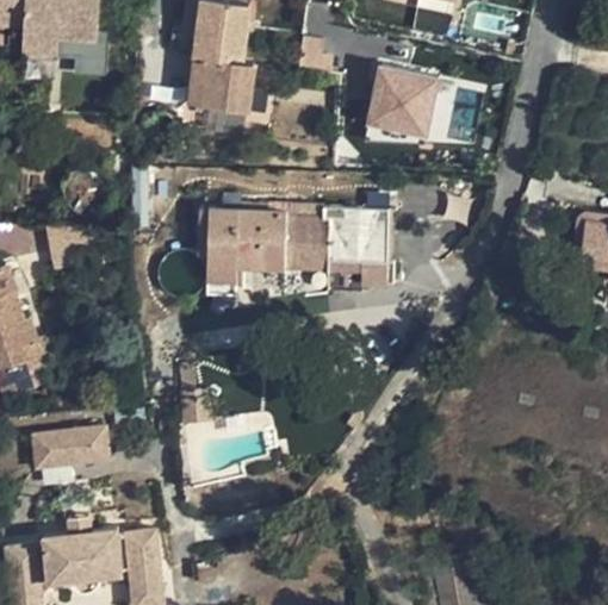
[(0,29),(26,31),(29,0),(0,0),(0,29)]
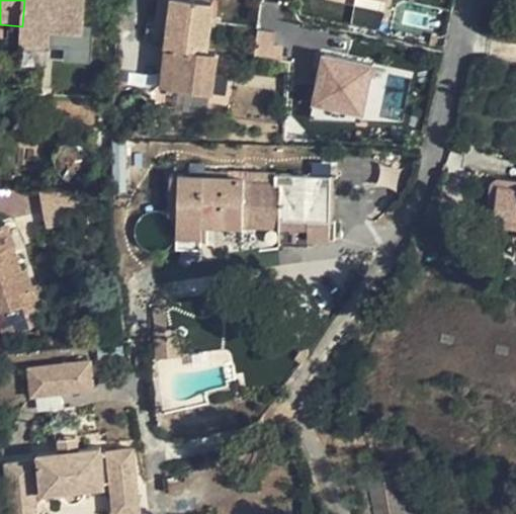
[(86,0),(24,0),(22,26),(21,37),(54,41),(54,37),(83,40),(86,0)]
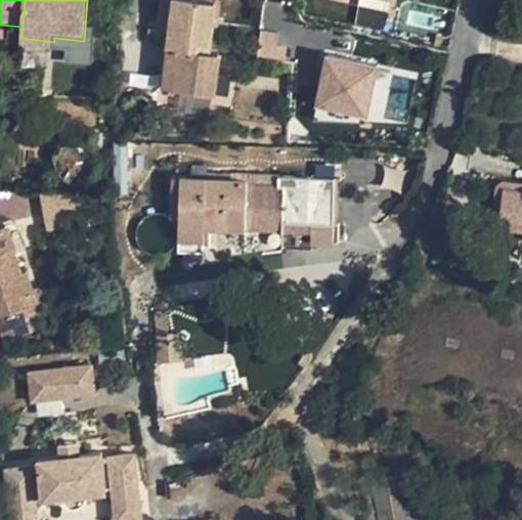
[(217,5),(175,0),(164,0),(160,31),(171,32),(169,51),(211,56),(217,5)]
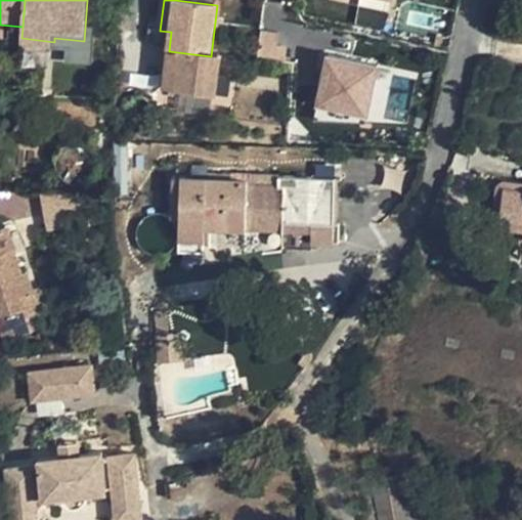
[(52,53),(54,42),(22,38),(20,50),(52,53)]
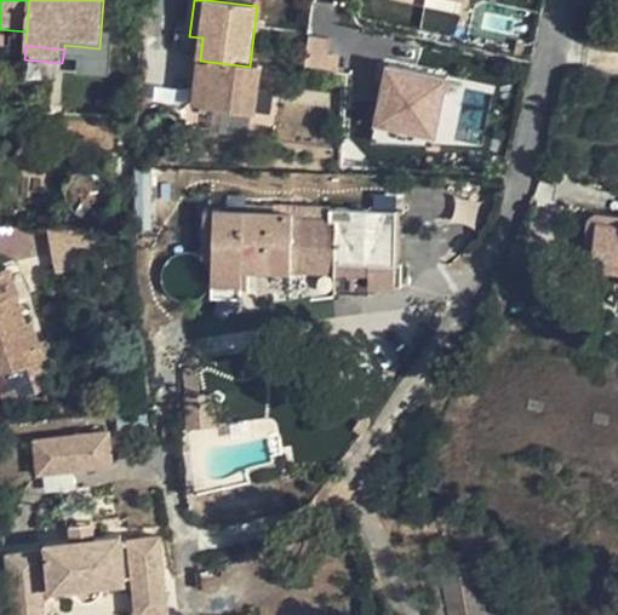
[(261,68),(250,67),(200,61),(194,109),(253,118),(261,68)]
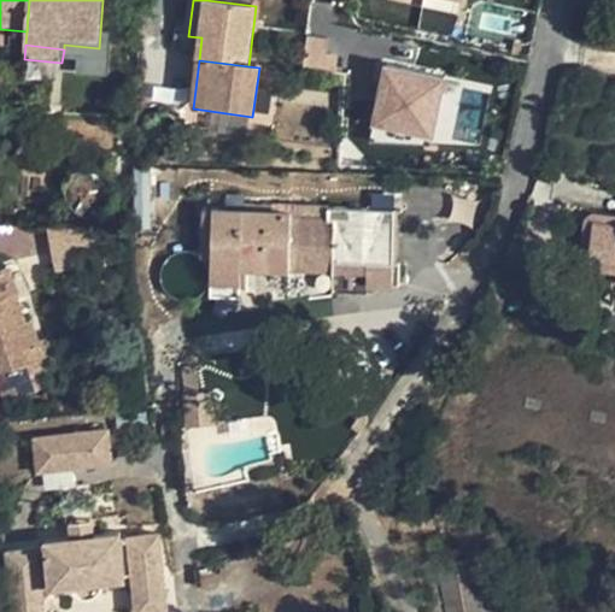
[(435,137),(447,76),(388,64),(376,124),(435,137)]
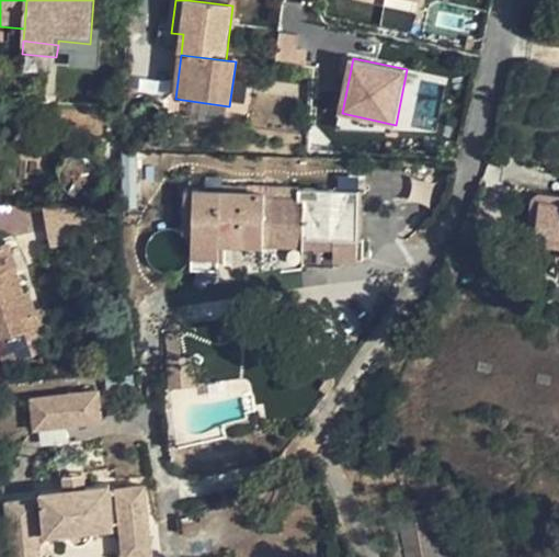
[(141,82),(129,81),(126,105),(138,108),(141,82)]
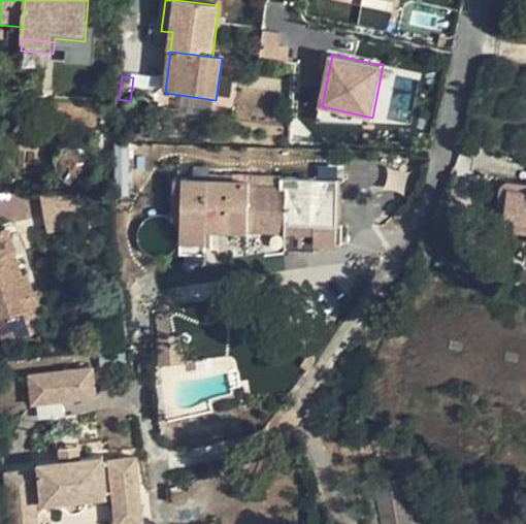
[(202,256),(203,233),(203,224),(223,225),(224,233),(247,234),(247,225),(263,226),(262,234),(283,234),(283,227),(311,227),(311,235),(310,249),(333,249),(335,169),(313,169),(313,182),(278,181),(278,177),(247,176),(245,184),(170,182),(170,221),(178,222),(177,255),(202,256)]
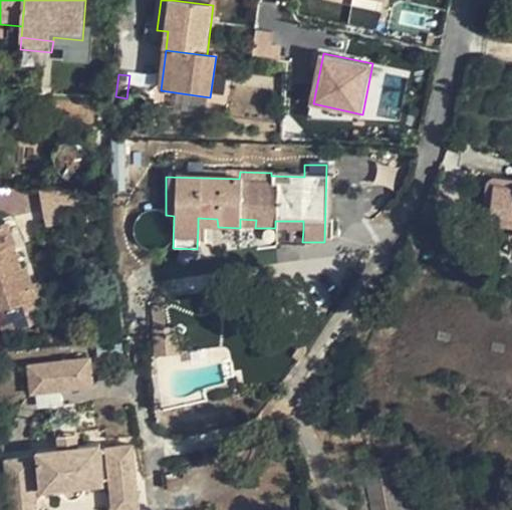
[(511,189),(493,187),(489,220),(511,222),(511,189)]
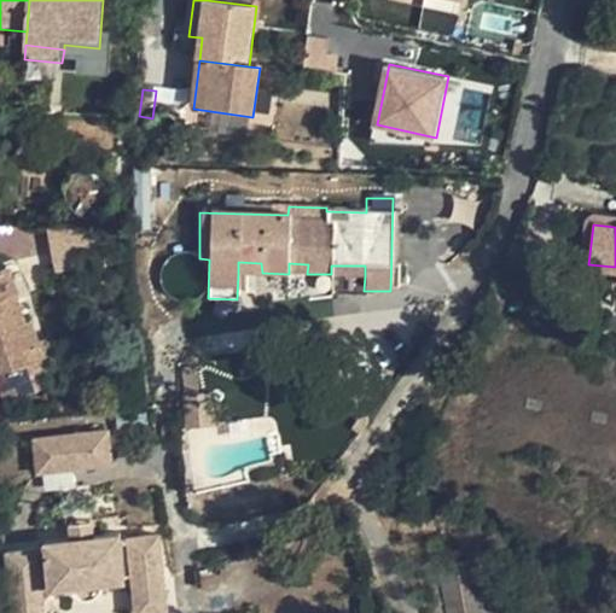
[(80,233),(52,232),(51,257),(79,258),(80,233)]
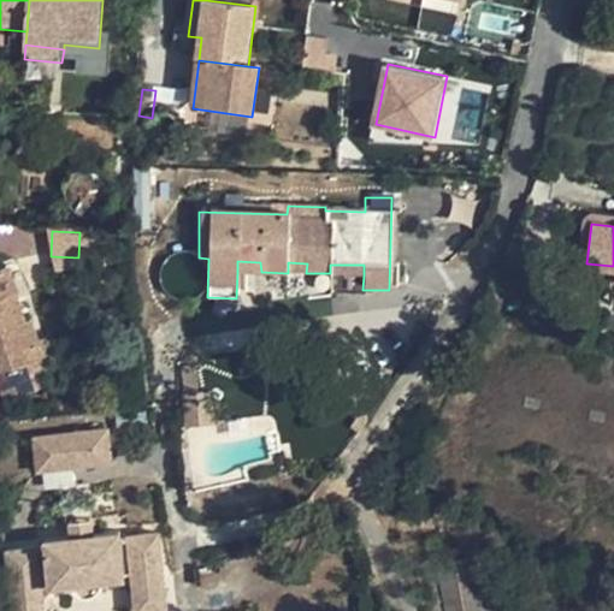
[(237,272),(261,272),(260,262),(237,261),(237,272)]
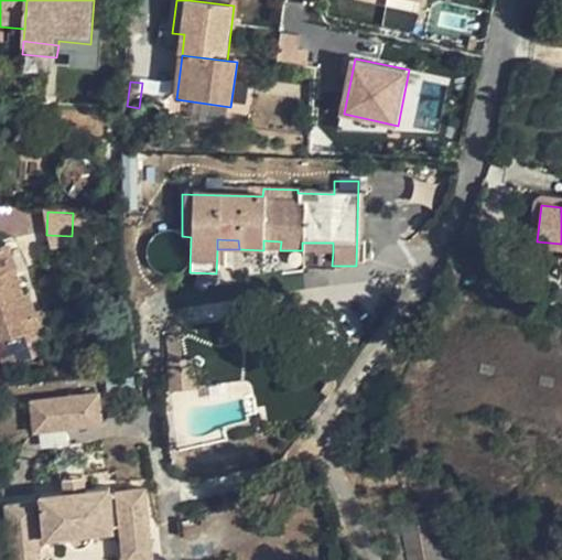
[(263,250),(280,250),(281,241),(263,240),(263,250)]
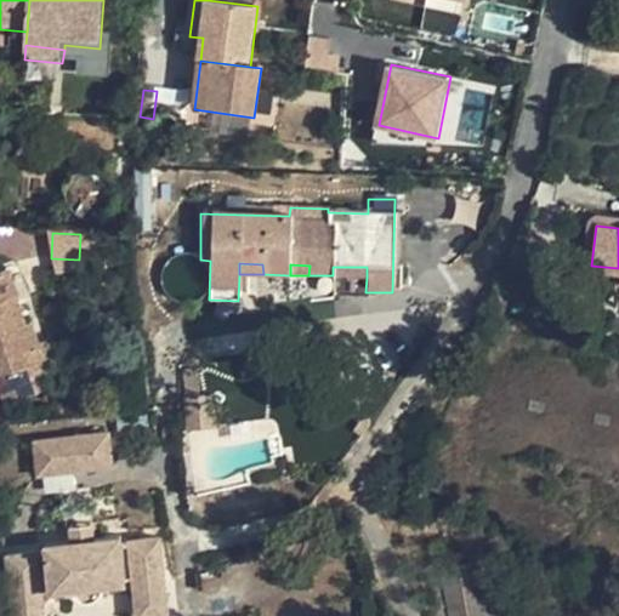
[(333,275),(367,277),(367,267),(333,267),(333,275)]
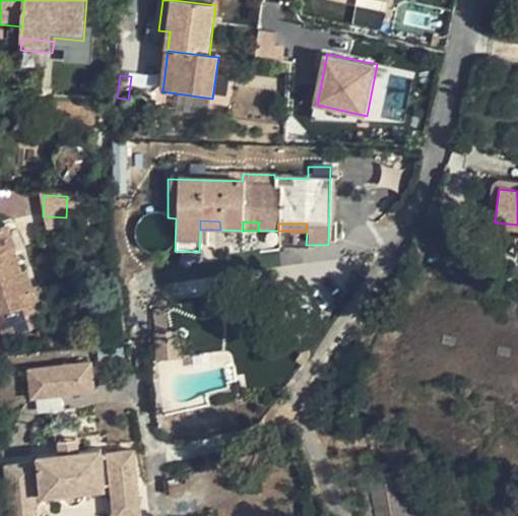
[(0,315),(20,308),(27,324),(38,319),(44,310),(35,288),(30,289),(24,272),(19,274),(9,250),(13,248),(4,227),(0,228),(0,315)]
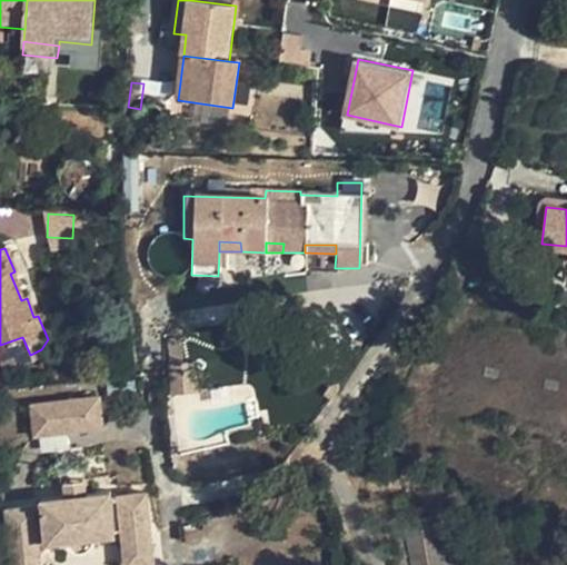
[(0,357),(3,366),(30,355),(22,337),(0,345),(0,357)]
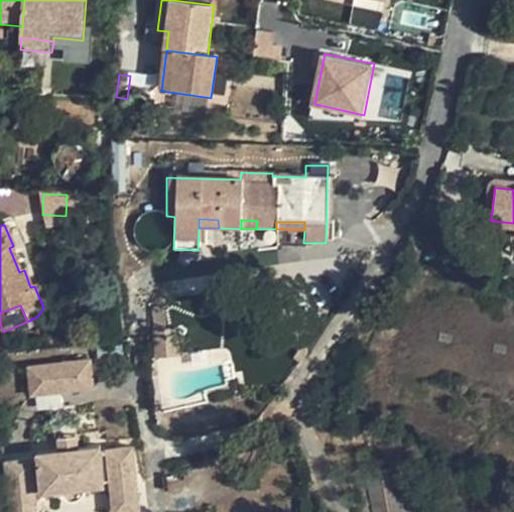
[(154,357),(176,356),(175,332),(153,333),(154,357)]
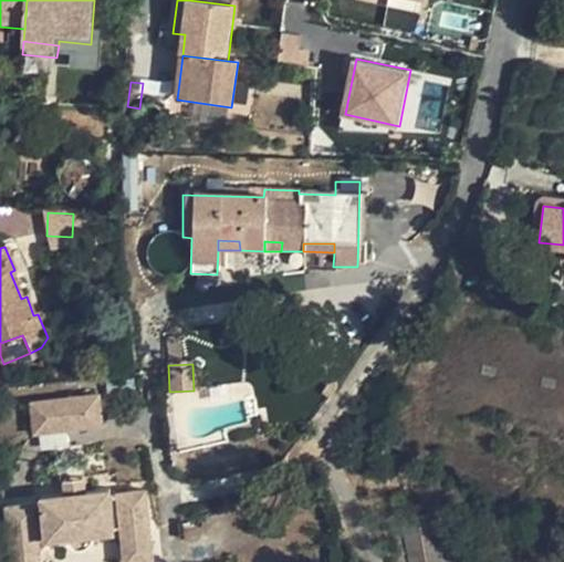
[(29,403),(32,434),(100,427),(96,395),(29,403)]
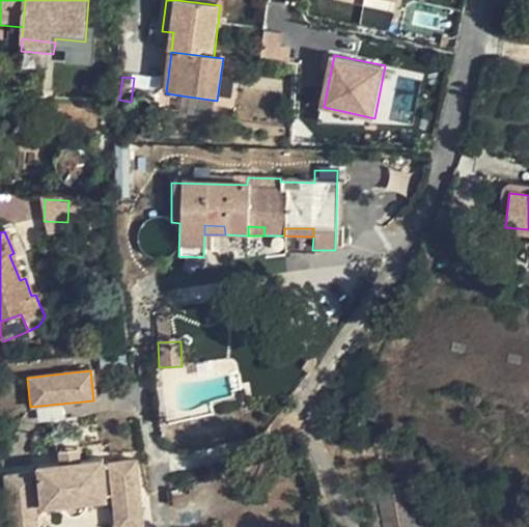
[(59,464),(36,467),(37,471),(37,472),(30,473),(30,472),(3,475),(8,522),(35,519),(33,505),(40,504),(40,507),(61,504),(62,509),(65,512),(71,516),(75,516),(79,514),(82,511),(84,505),(84,502),(105,500),(105,498),(111,497),(114,520),(140,517),(134,461),(108,464),(108,465),(101,466),(101,460),(77,462),(77,454),(59,456),(59,464)]
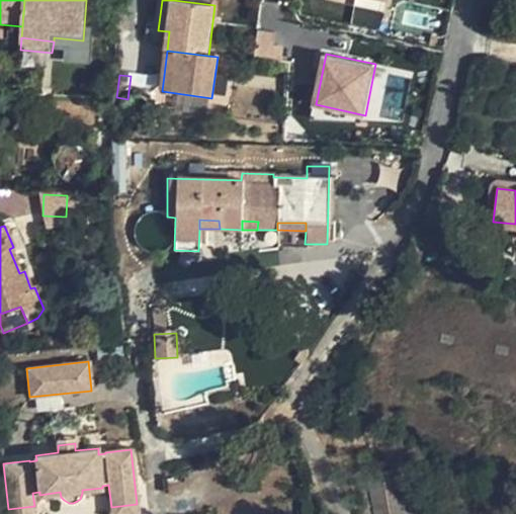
[(365,480),(371,513),(403,513),(395,473),(365,480)]
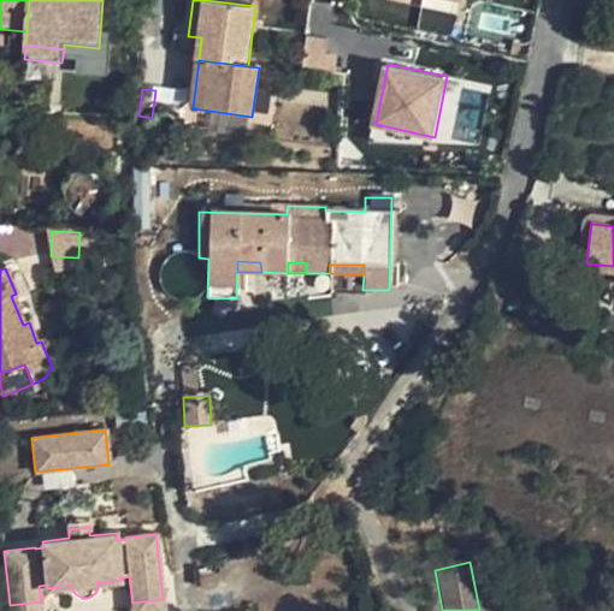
[(163,599),(133,603),(134,610),(164,610),(163,599)]
